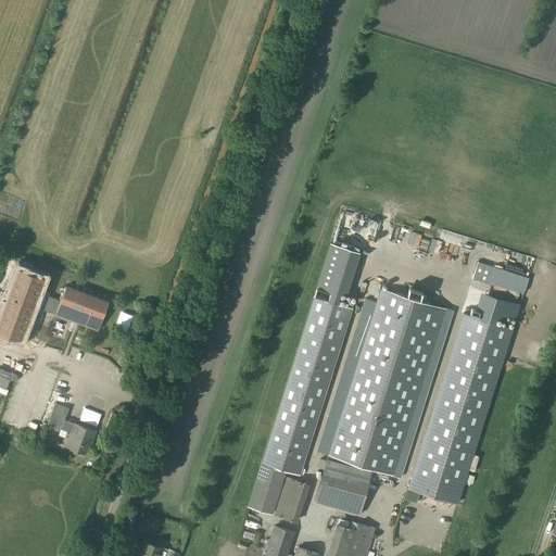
[(0,335),(23,344),(37,307),(55,314),(54,314),(98,330),(109,300),(66,283),(60,301),(41,294),(50,272),(14,258),(0,297),(0,335)]
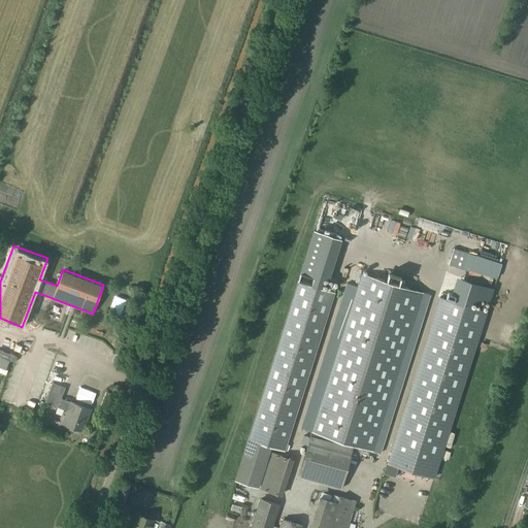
[(361,272),(309,435),(298,476),(341,489),(354,446),(373,451),(424,292),(361,272)]
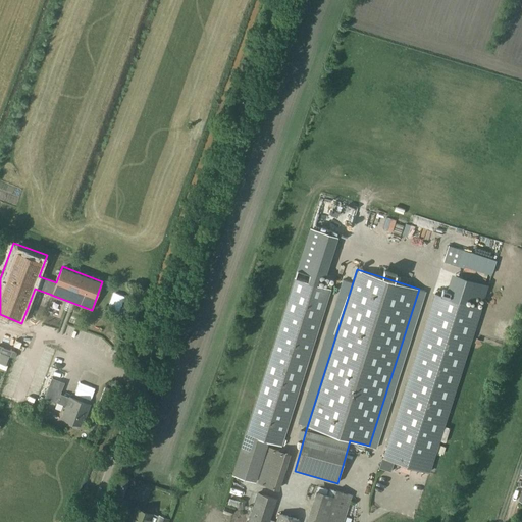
[(295,276),(231,474),(256,482),(268,441),(281,446),(331,289),(295,276)]
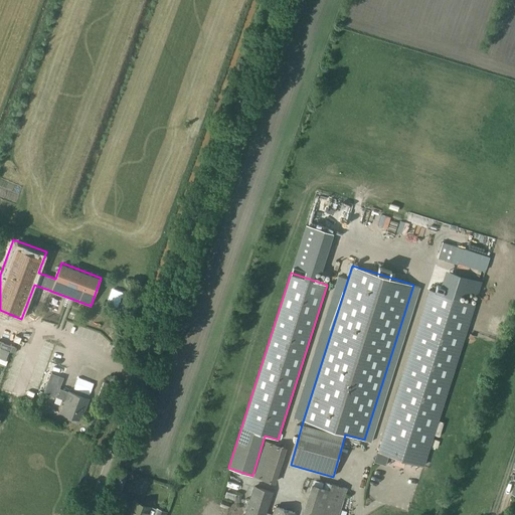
[(430,289),(378,452),(400,460),(423,467),(475,304),(430,289)]
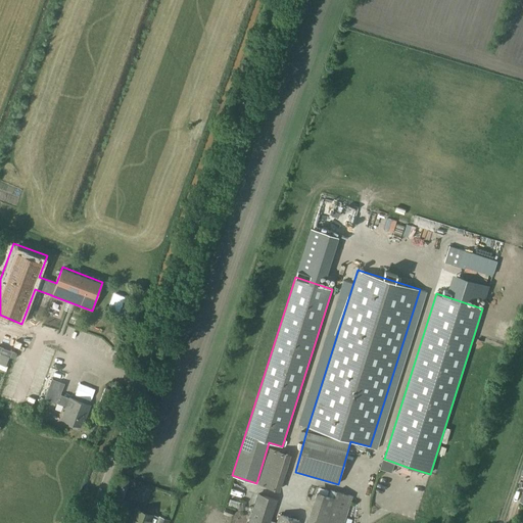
[(61,419),(69,422),(68,426),(77,429),(79,425),(80,426),(84,417),(85,417),(87,413),(90,405),(69,396),(69,397),(60,394),(64,384),(51,379),(45,398),(56,402),(66,407),(61,419)]
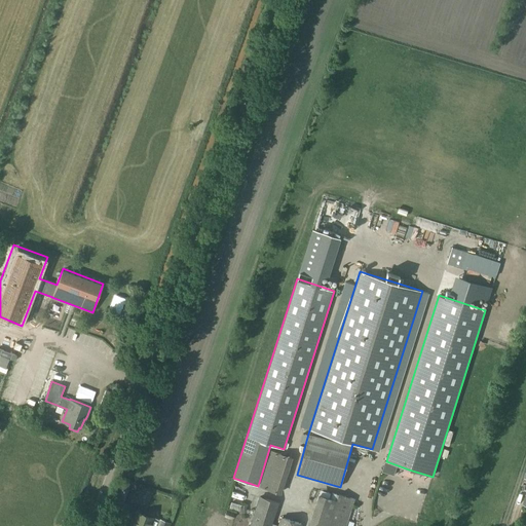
[(260,487),(280,493),(293,456),(271,450),(260,487)]
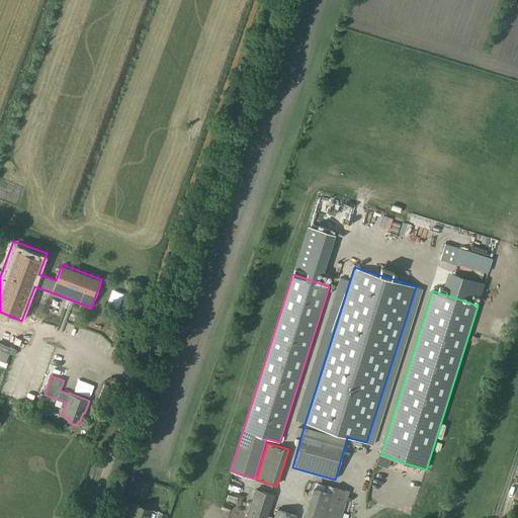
[(306,516),(311,517),(341,517),(349,493),(333,488),(332,492),(315,487),(306,516)]
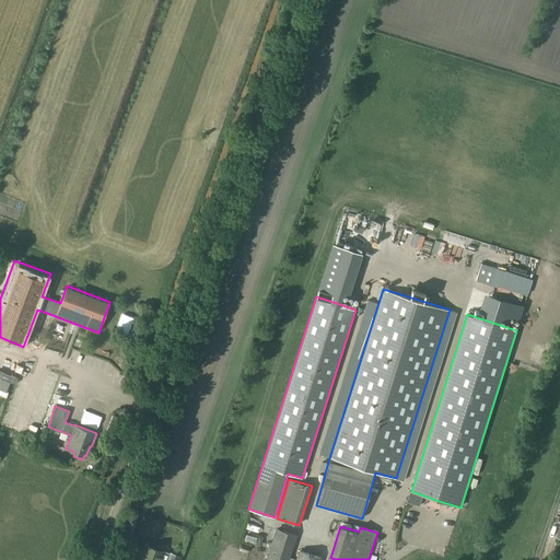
[(298,534),(278,528),(267,559),(293,559),(294,558),(290,557),(298,534)]
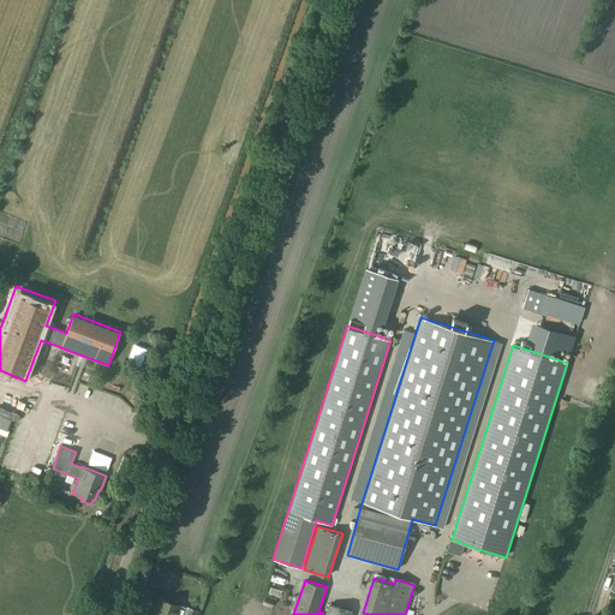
[(196,614),(198,611),(175,603),(175,604),(159,597),(151,614),(196,614)]
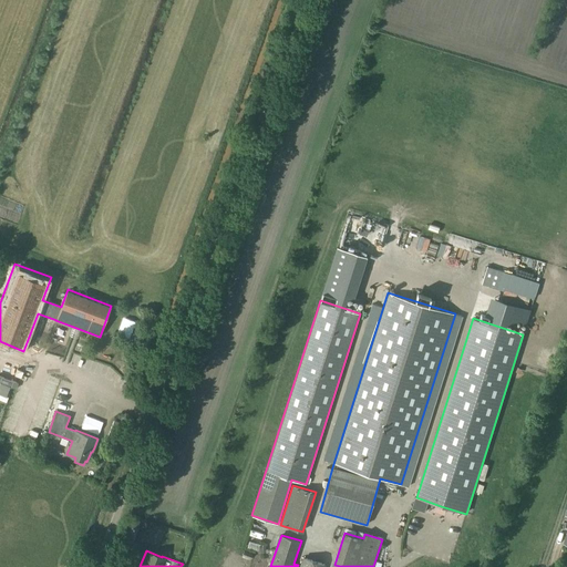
[(297,566),(323,566),(325,564),(302,557),(300,566),(298,565),(297,566)]
